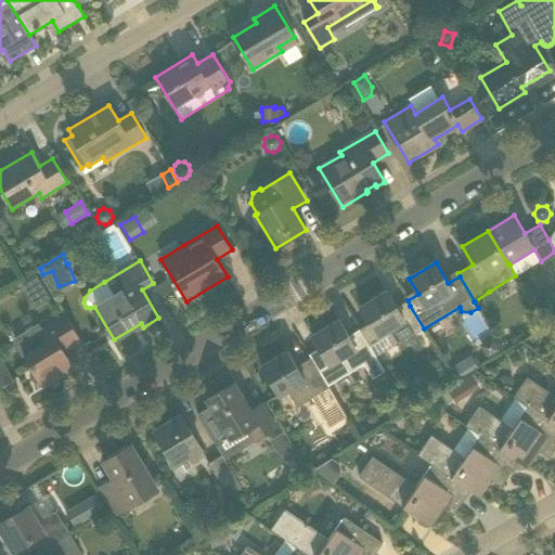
[(170,278),(156,285),(163,297),(177,288),(170,278)]
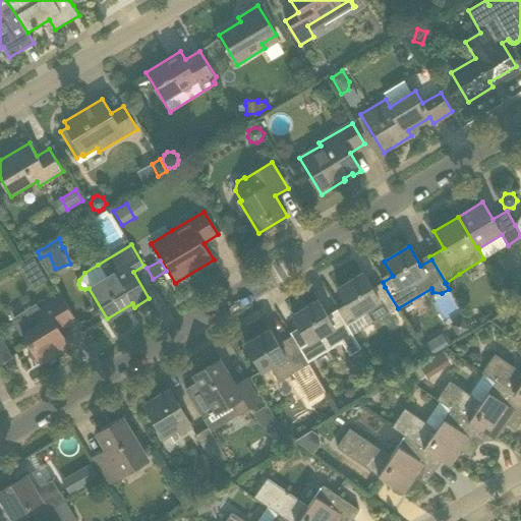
[(385,287),(375,292),(363,274),(339,288),(347,303),(337,309),(340,314),(353,336),(398,308),(385,287)]
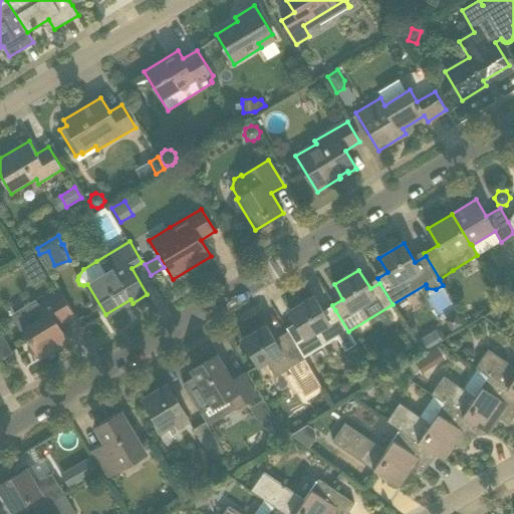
[(29,343),(27,347),(31,353),(36,354),(53,344),(56,349),(68,342),(58,326),(75,315),(60,291),(38,305),(44,316),(22,329),(30,342),(29,343)]
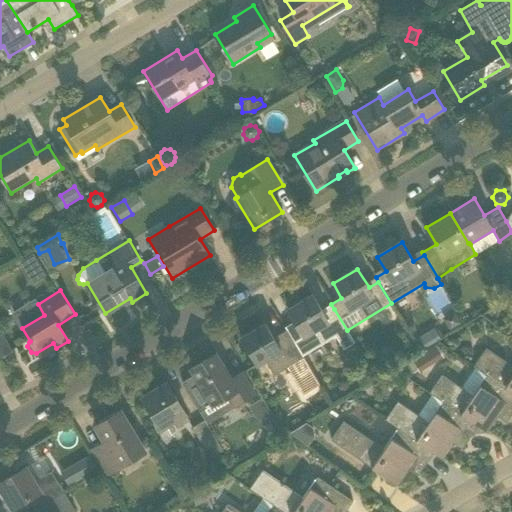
[(302,356),(336,336),(344,349),(354,343),(347,330),(334,309),(324,314),(313,295),(288,310),(296,324),(286,330),(290,336),(302,356)]
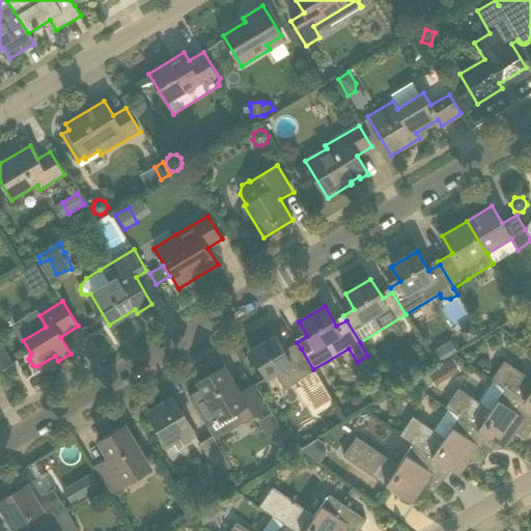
[(472,323),(459,331),(467,343),(479,336),(472,323)]
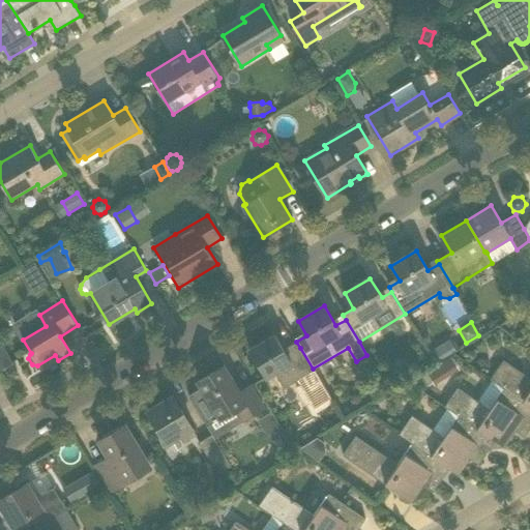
[(284,389),(314,371),(313,369),(300,348),(288,356),(275,335),(249,351),(266,378),(274,373),(284,389)]
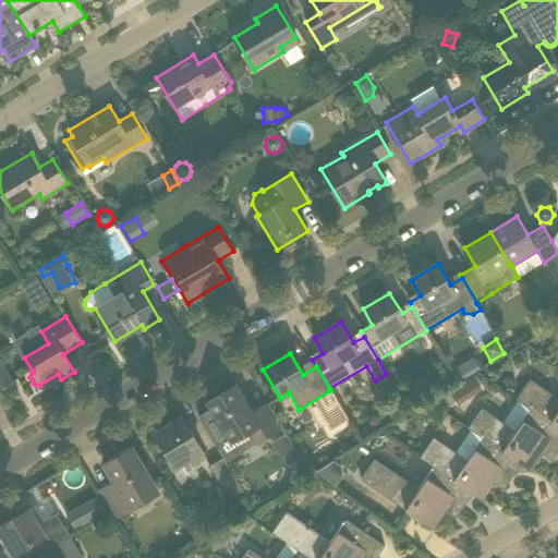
[(14,383),(3,363),(0,365),(0,387),(2,390),(14,383)]
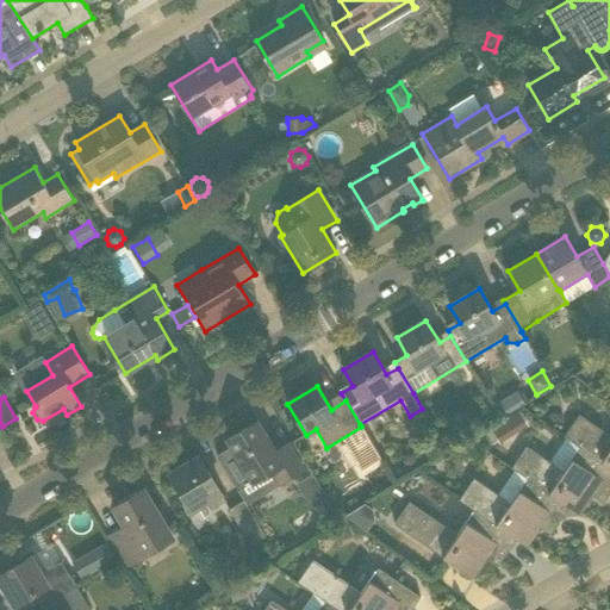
[(609,434),(580,414),(565,436),(580,447),(609,467),(609,434)]
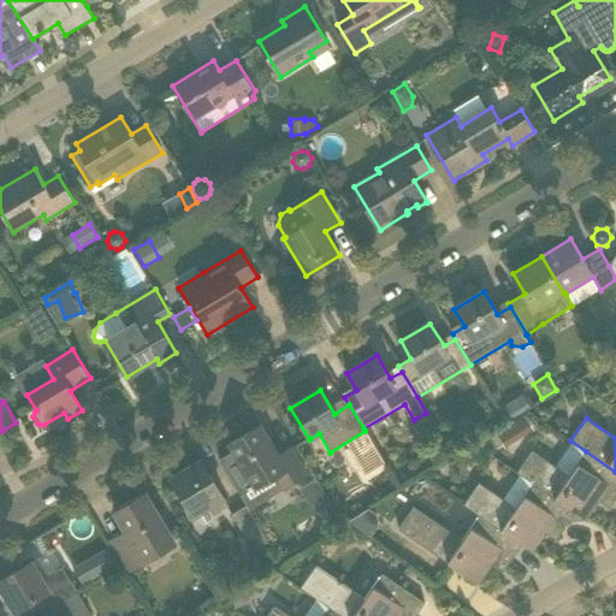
[(520,439),(509,422),(495,432),(504,448),(520,439)]
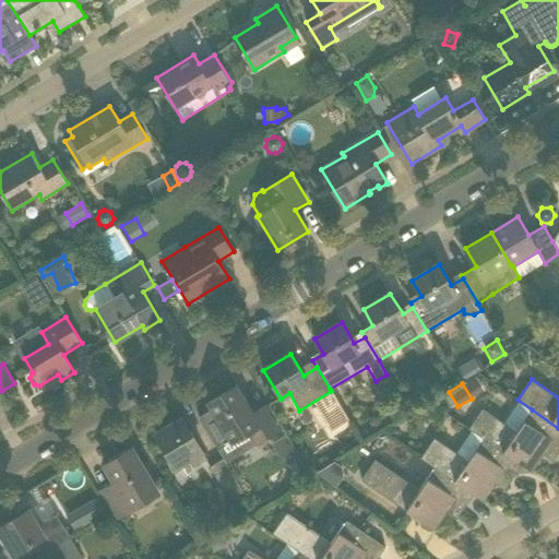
[(237,385),(209,403),(221,423),(207,431),(219,450),(249,432),(256,444),(278,430),(264,408),(253,414),(237,385)]
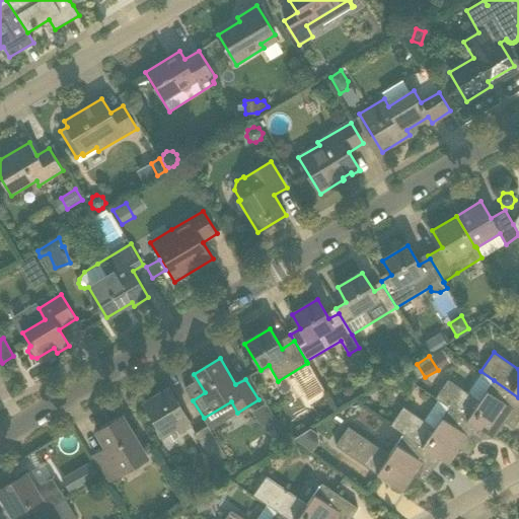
[(359,377),(368,391),(382,383),(373,369),(359,377)]
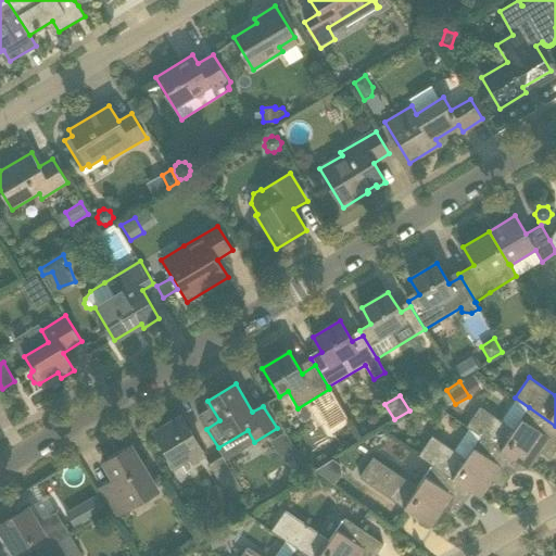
[(481,437),(519,463),(530,470),(541,453),(544,455),(546,453),(552,456),(555,450),(555,426),(529,407),(514,429),(481,406),(467,427),(481,436),(481,437)]
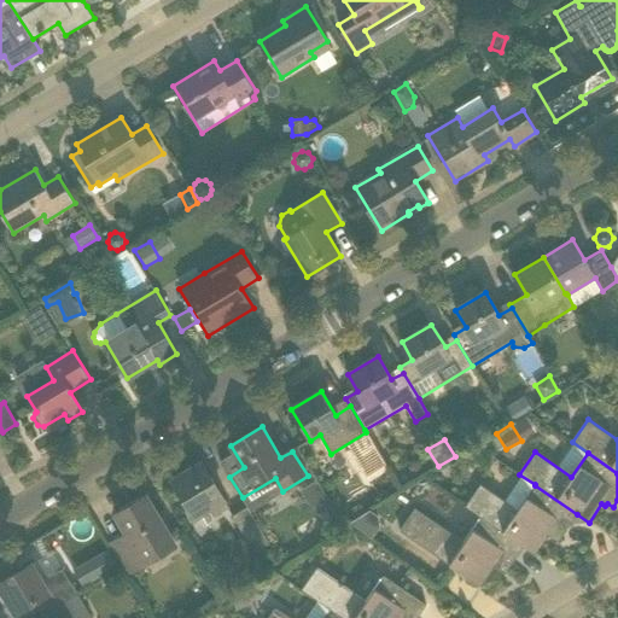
[(202,462),(173,481),(196,517),(210,508),(215,516),(229,507),(202,462)]
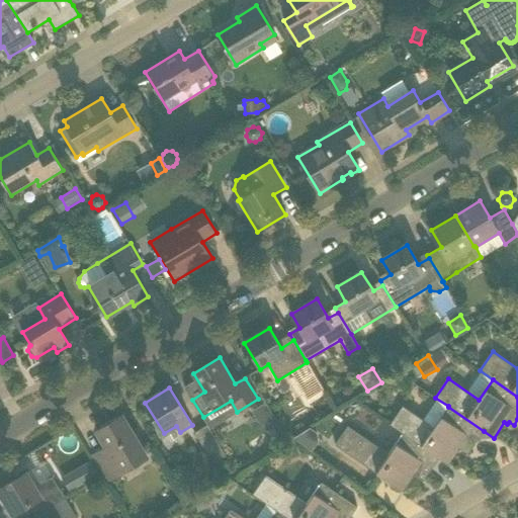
[(258,421),(269,414),(263,404),(252,411),(258,421)]
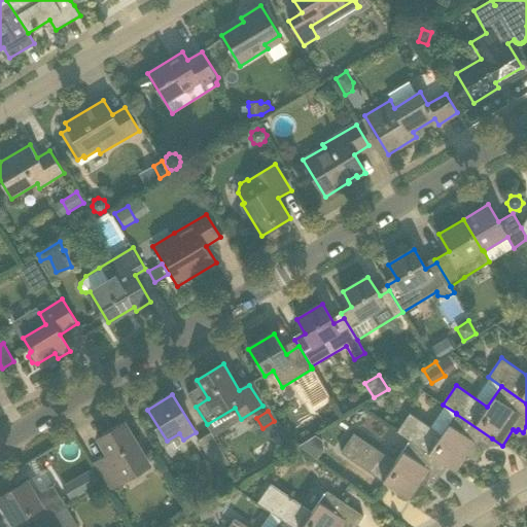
[(447,466),(457,473),(467,456),(470,458),(472,456),(478,460),(492,438),(456,414),(442,434),(411,413),(397,432),(411,442),(447,466)]
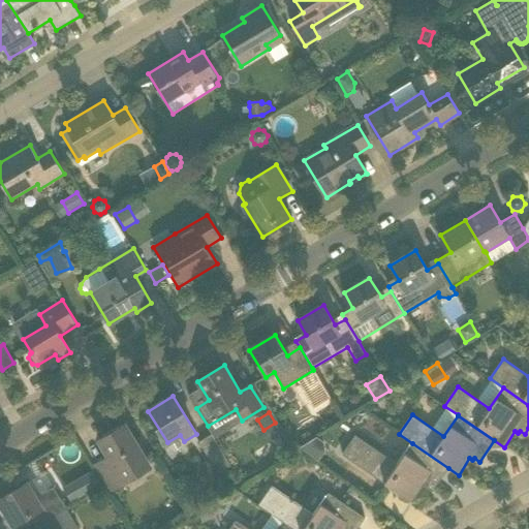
[(151,466),(125,425),(99,440),(110,458),(97,465),(112,490),(151,466)]
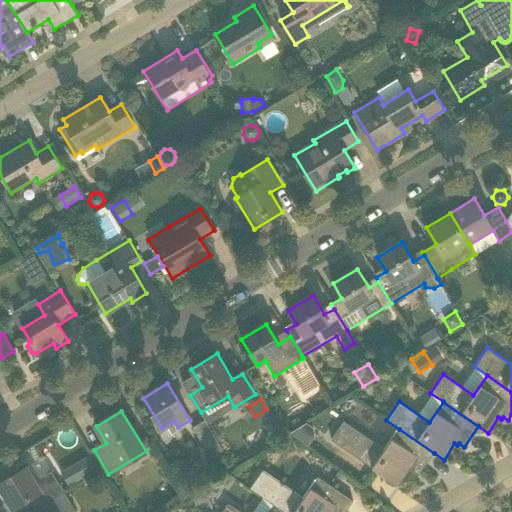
[(204,421),(192,428),(210,458),(223,451),(204,421)]
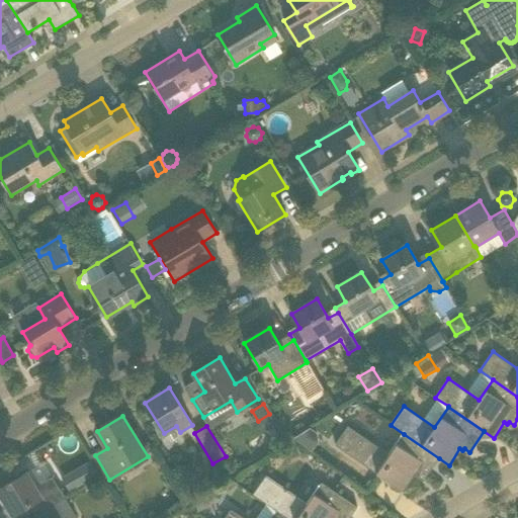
[(425,480),(436,462),(439,458),(404,434),(390,454),(348,426),(336,445),(403,491),(415,472),(425,480)]
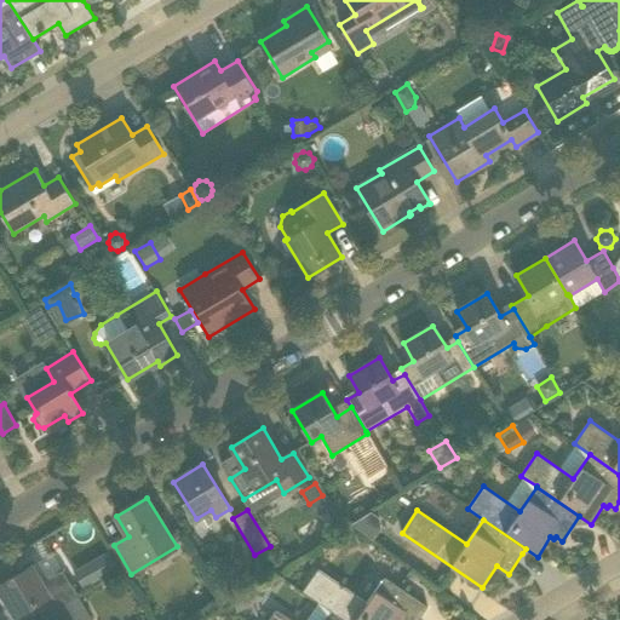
[(372,511),(351,524),(374,540),(383,529),(382,518),(372,511)]
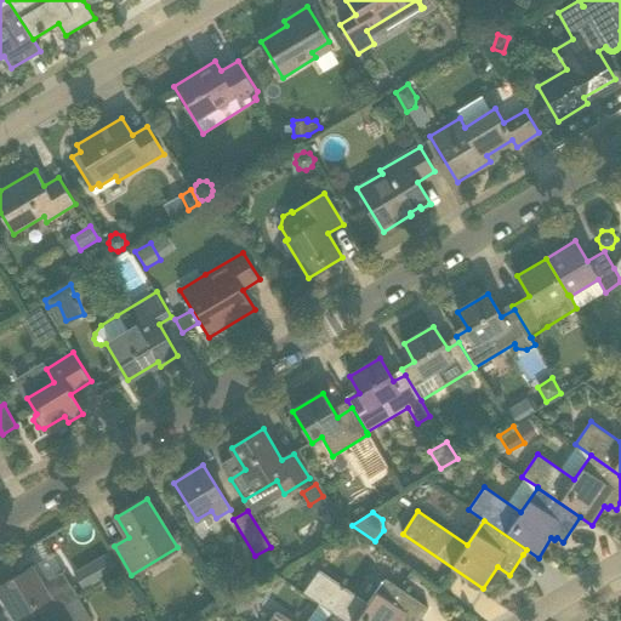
[(359,546),(354,533),(339,539),(343,552),(359,546)]
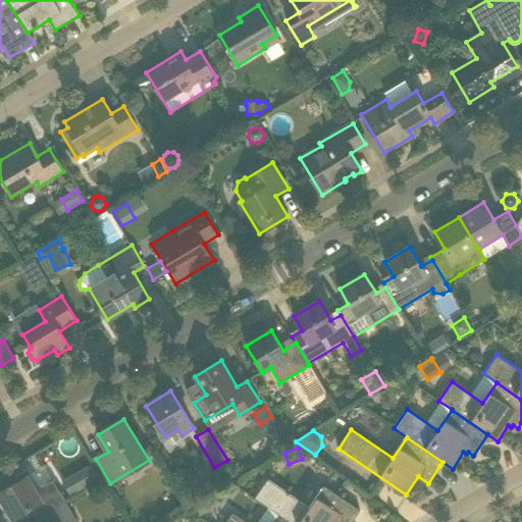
[(61,479),(70,496),(100,478),(92,462),(61,479)]
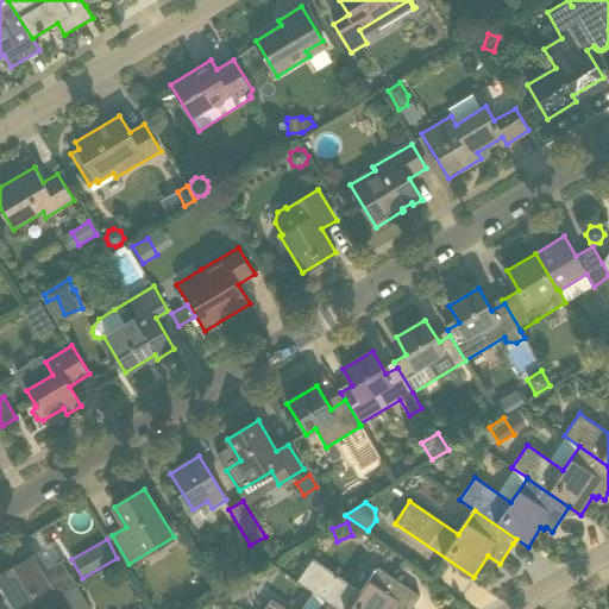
[(0,573),(0,575),(17,564),(10,551),(0,556),(0,573)]
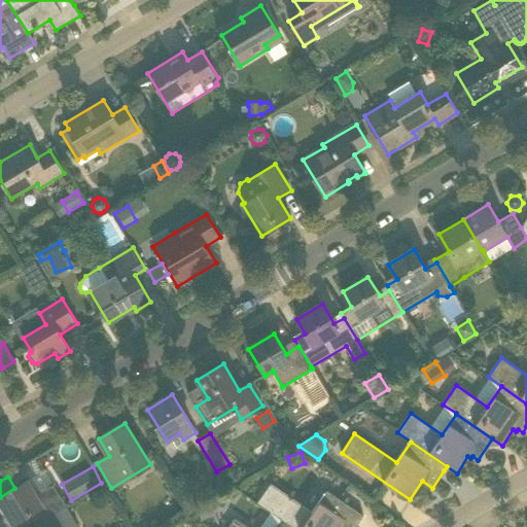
[(37,495),(28,481),(14,488),(0,497),(0,496),(0,506),(4,515),(6,513),(12,524),(30,514),(36,525),(67,506),(55,485),(37,495)]
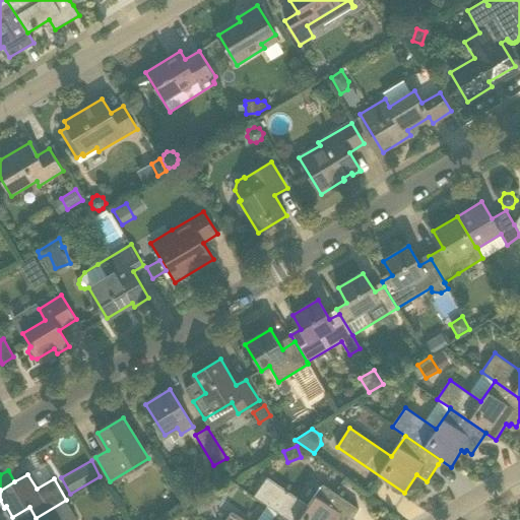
[(288,519),(350,519),(359,509),(322,483),(307,505),(265,476),(253,496),(267,505),(288,519)]
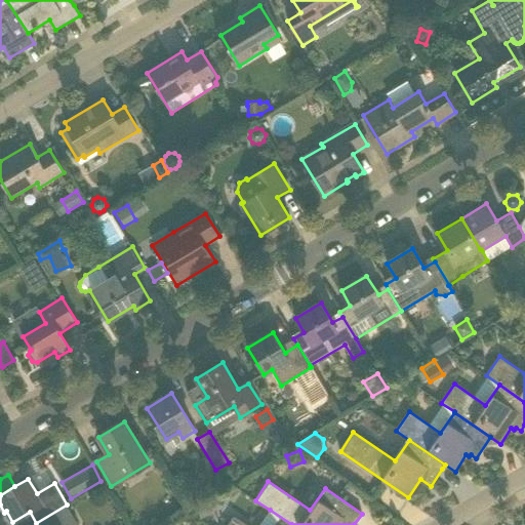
[(37,524),(79,524),(67,505),(36,523),(37,524)]
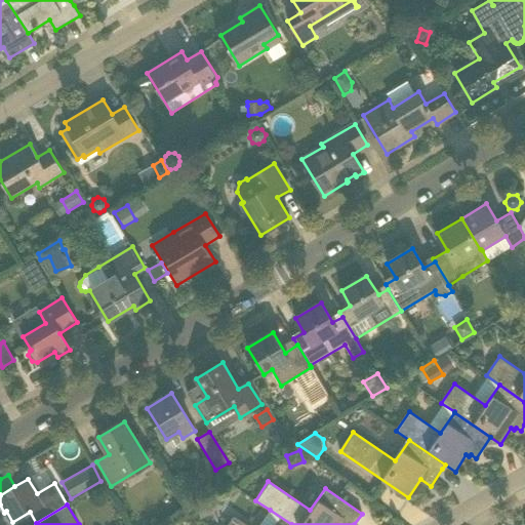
[(198,511),(201,520),(210,517),(207,508),(198,511)]
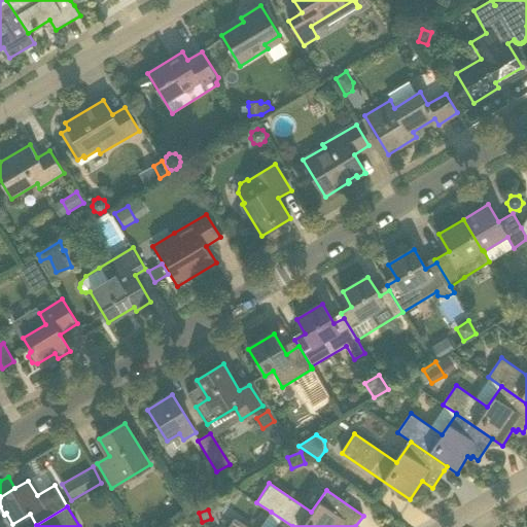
[(292,526),(271,512),(260,526),(247,526),(235,519),(229,526),(292,526)]
